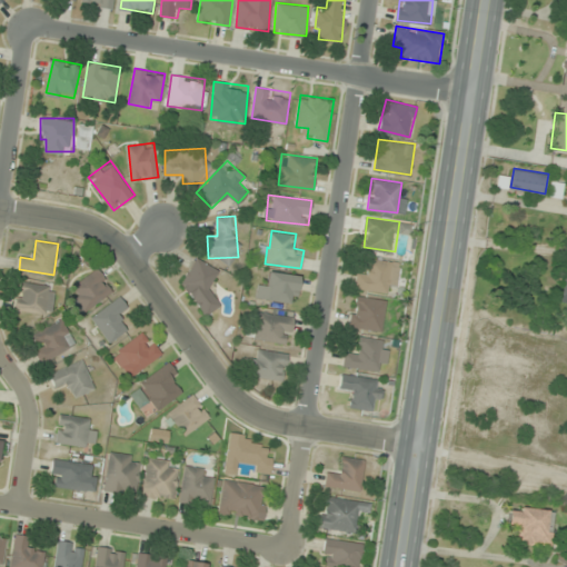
[(369,269),(358,267),(356,287),(389,291),(390,281),(398,282),(400,262),(370,258),(369,269)]
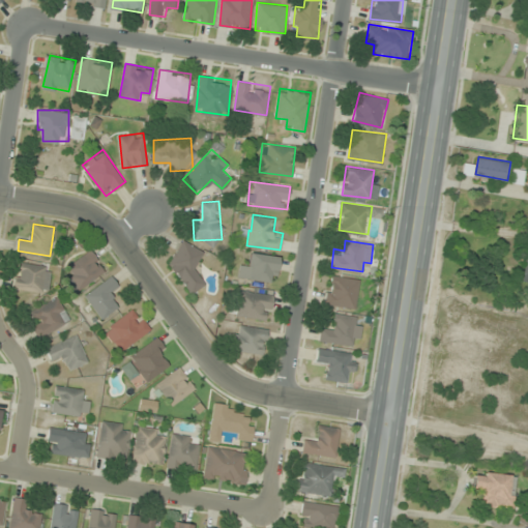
[(193,293),(207,282),(194,264),(203,257),(192,241),(168,260),(193,293)]
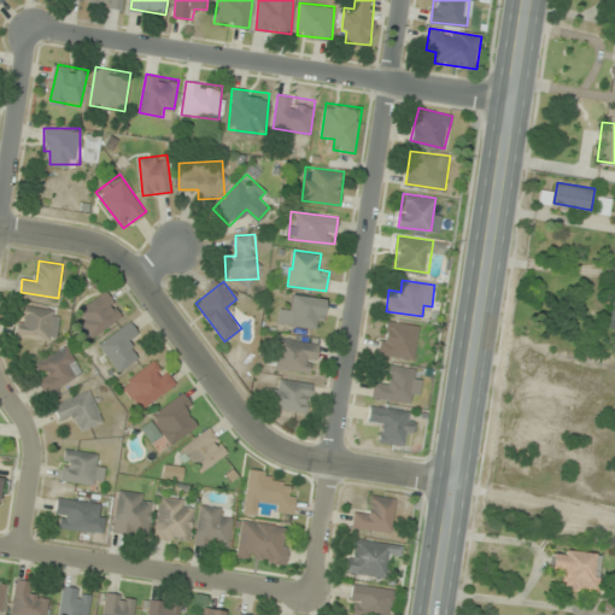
[(292,305),(281,304),(280,322),(322,327),(326,298),(293,293),(292,305)]
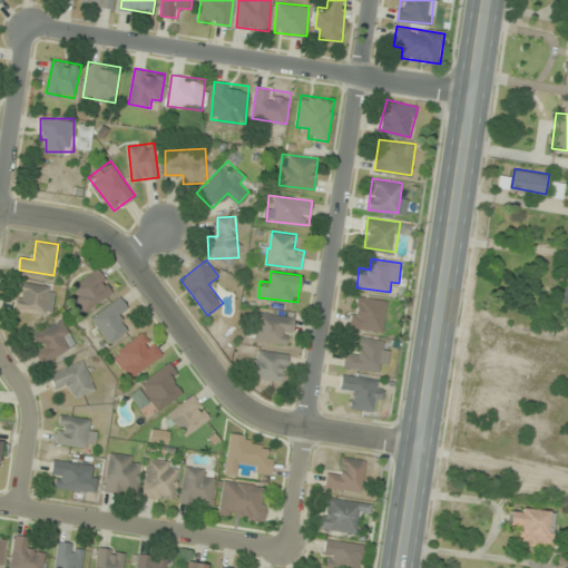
[(68,295),(80,314),(115,292),(101,273),(68,295)]
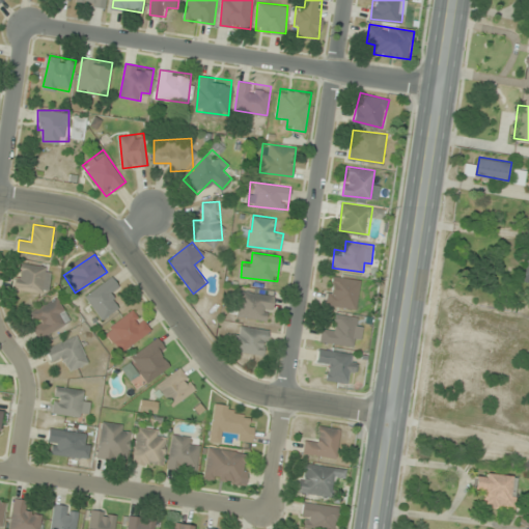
[(49,291),(51,265),(18,261),(16,288),(49,291)]
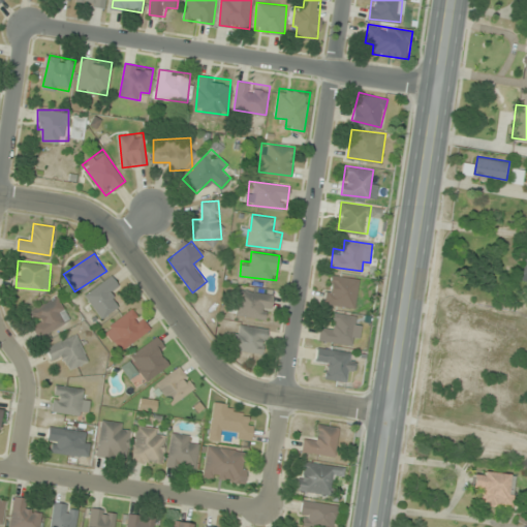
[(360,278),(331,274),(327,302),(354,307),(360,278)]
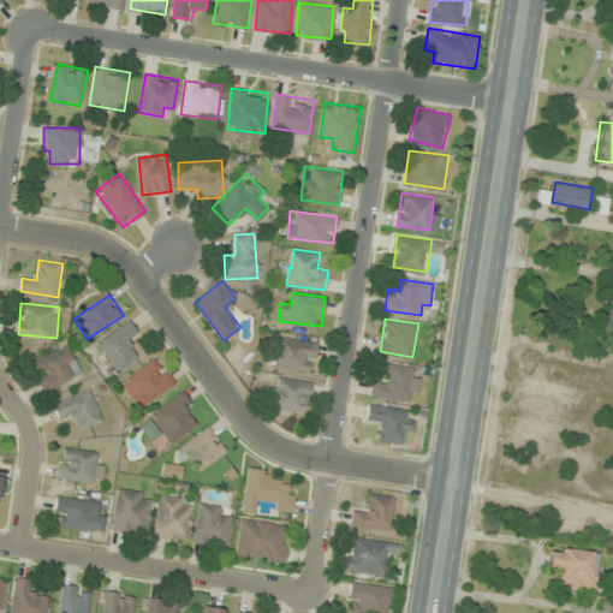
[(141,335),(130,320),(100,341),(119,369),(141,355),(131,341),(141,335)]
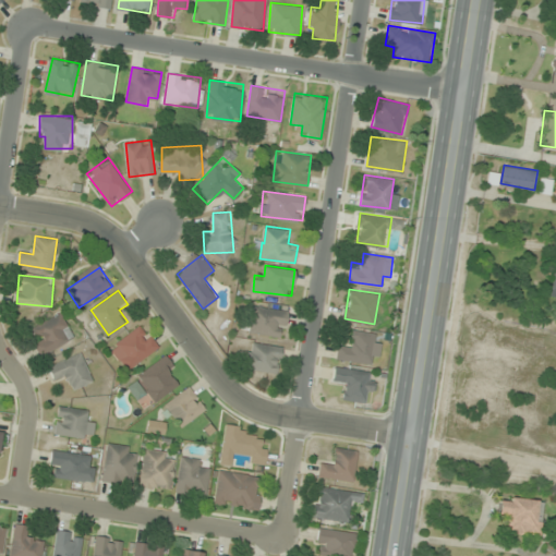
[(249,331),(285,337),(288,310),(253,304),(249,331)]
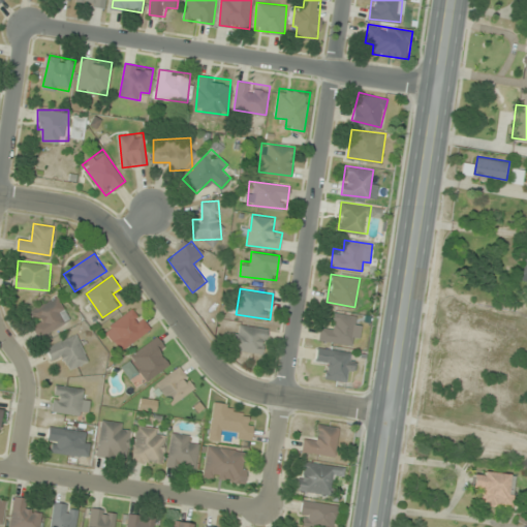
[(71,318),(59,297),(27,315),(39,337),(71,318)]
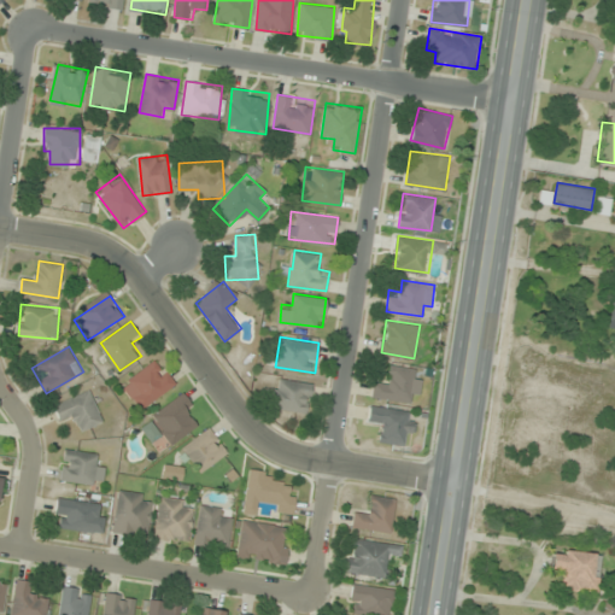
[(122,384),(141,409),(176,384),(158,358),(122,384)]
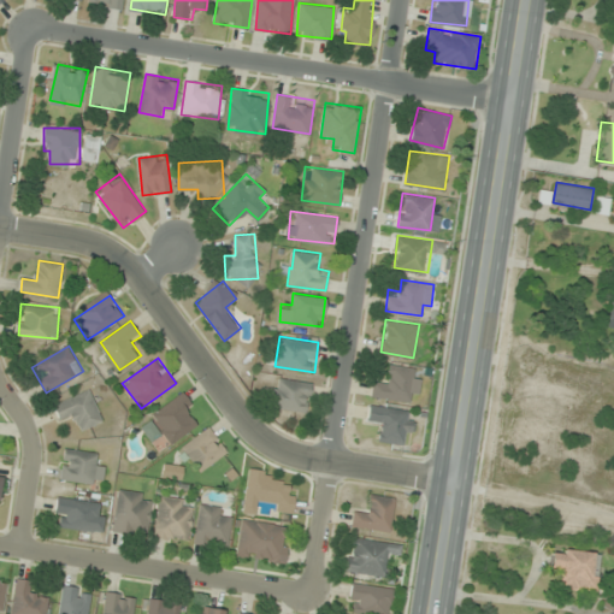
[(387,382),(375,381),(373,396),(418,401),(421,367),(389,364),(387,382)]
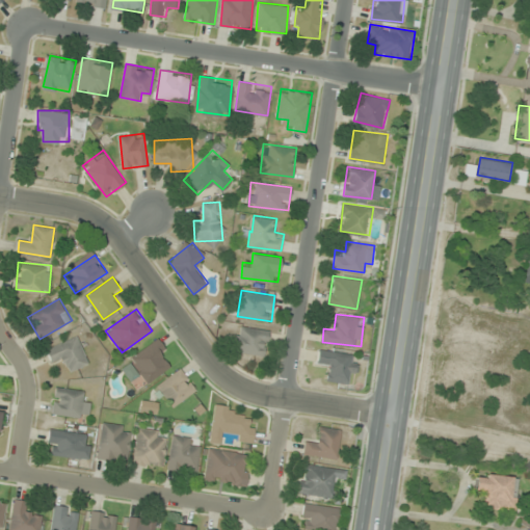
[(270,330),(239,324),(234,350),(265,355),(270,330)]
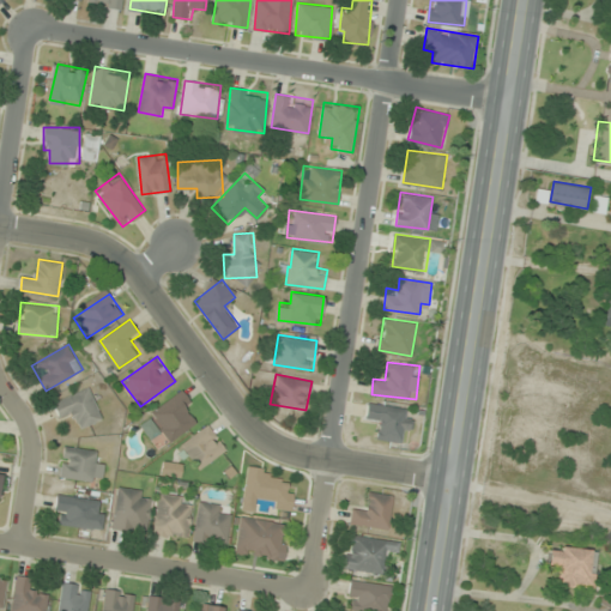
[(71,410),(80,428),(103,417),(89,386),(55,403),(61,415),(71,410)]
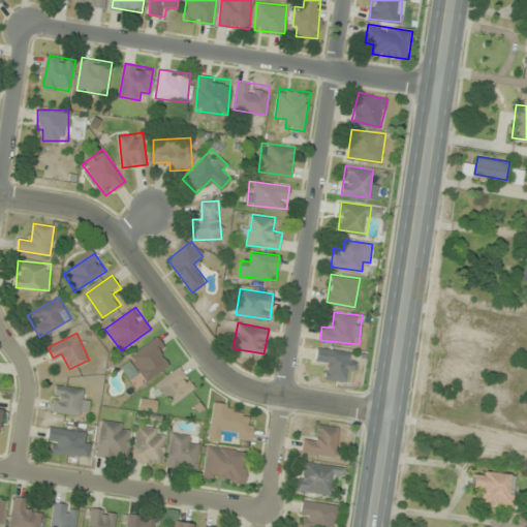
[(168,367),(161,353),(166,350),(159,338),(131,353),(146,379),(168,367)]
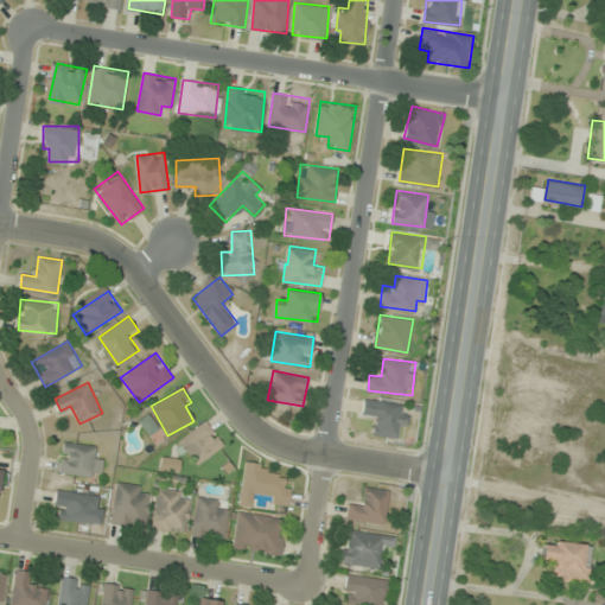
[(373,432),(396,435),(399,425),(408,426),(411,414),(401,413),(403,405),(364,397),(363,409),(376,412),(373,432)]
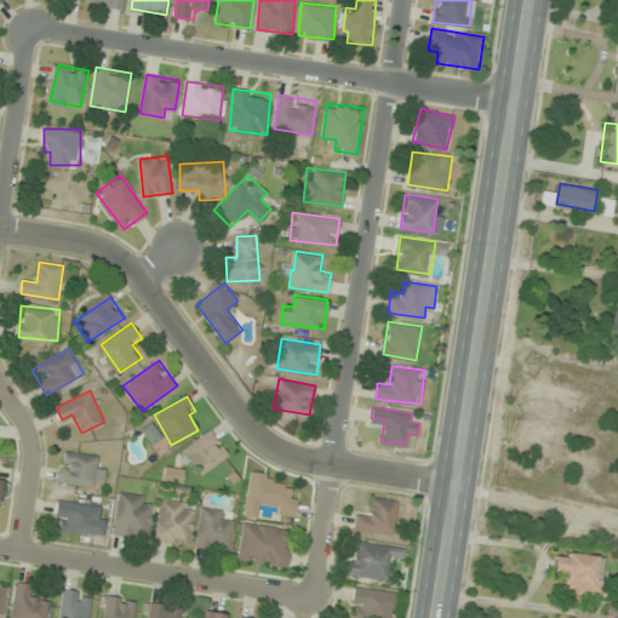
[(202,474),(229,455),(212,429),(184,448),(202,474)]
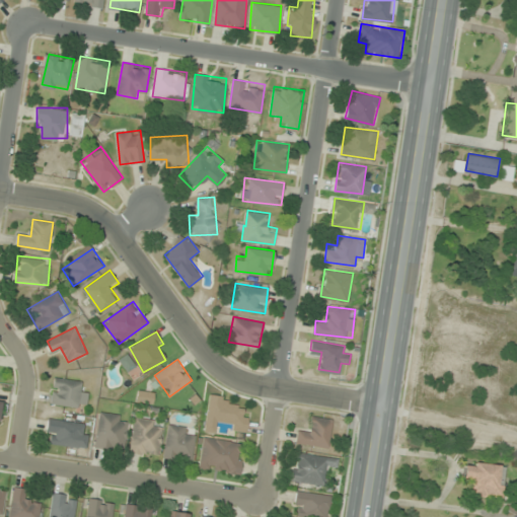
[(82,380),(56,377),(53,402),(79,405),(82,380)]
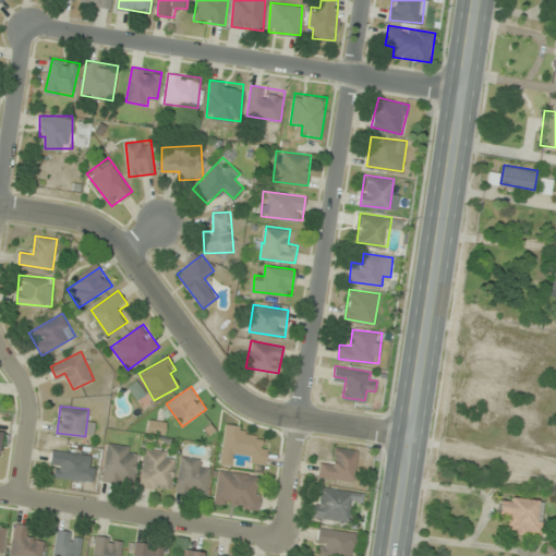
[(134,483),(139,446),(108,442),(103,479),(134,483)]
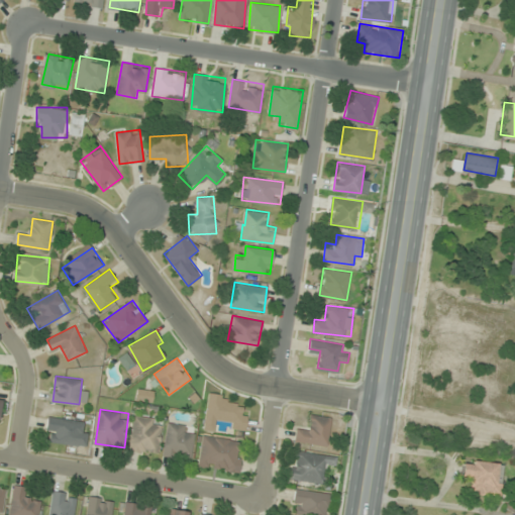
[(308,430),(297,429),(296,440),(328,444),(331,416),(310,414),(308,430)]
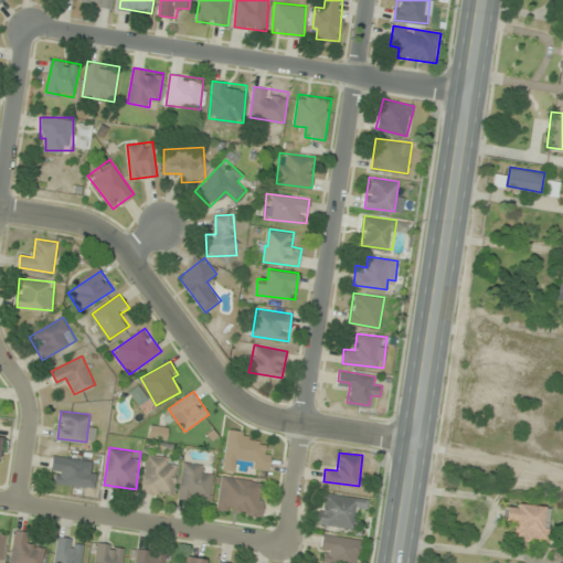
[(179,458),(147,454),(142,491),(173,496),(179,458)]
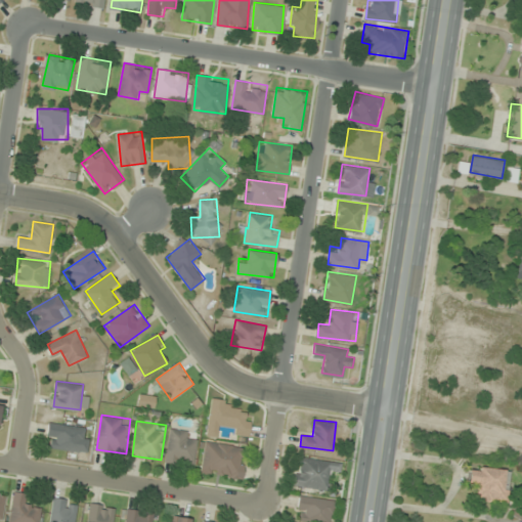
[(90,427),(50,422),(47,446),(87,451),(90,427)]
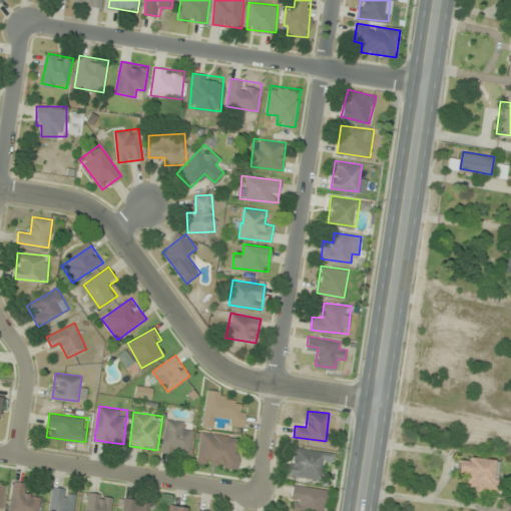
[(165,452),(192,452),(192,421),(165,421),(165,452)]
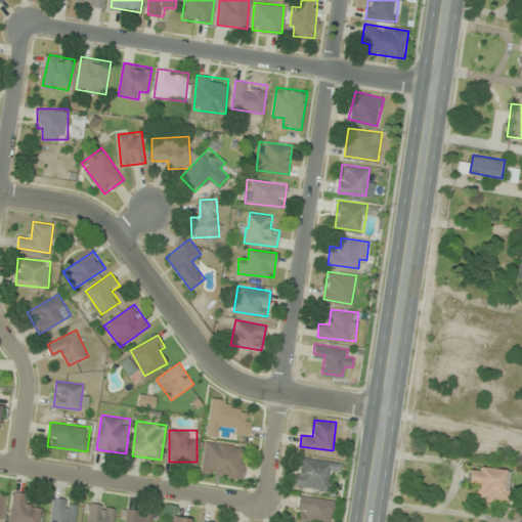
[(200,471),(243,477),(247,445),(205,439),(200,471)]
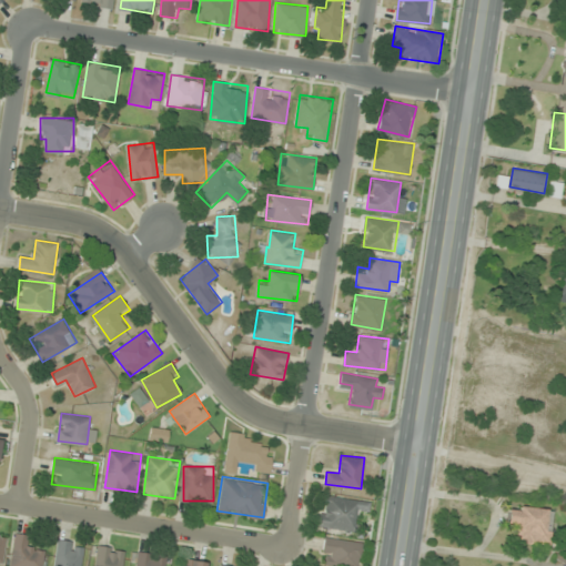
[(370,511),(371,499),(323,494),(320,525),(355,529),(357,508),(370,511)]
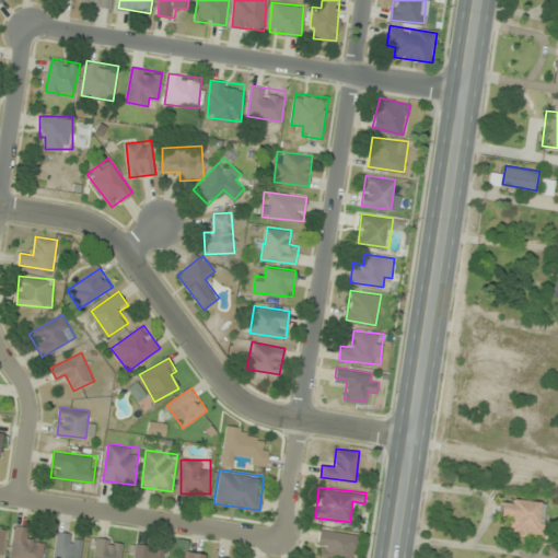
[(509,534),(545,536),(546,500),(501,498),(501,516),(510,518),(509,534)]
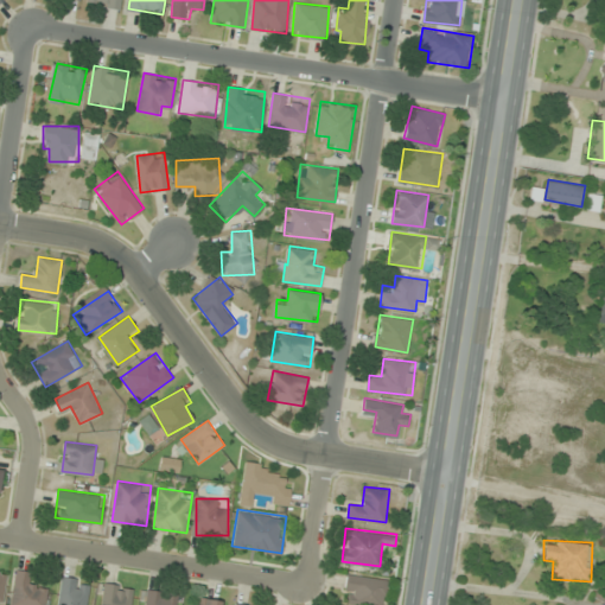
[(44,604),(48,584),(33,581),(36,572),(18,568),(12,604),(44,604)]
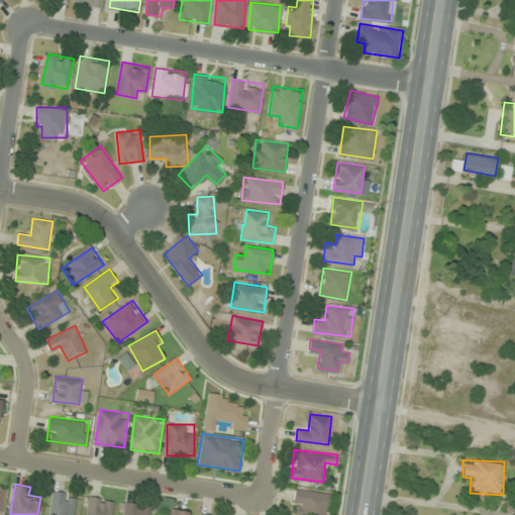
[(293,511),(314,514),(327,514),(331,493),(297,488),(293,511)]
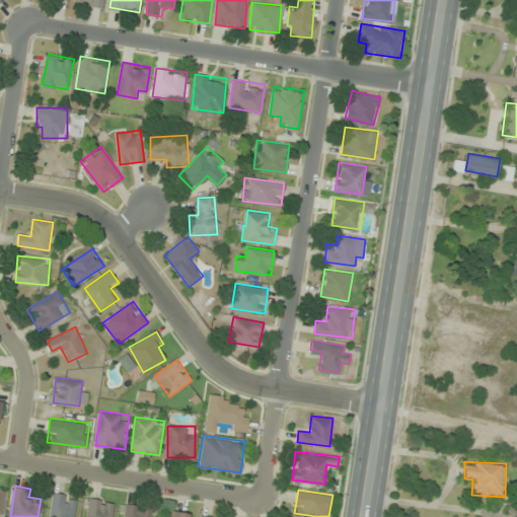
[(74,516),(78,496),(55,492),(50,516),(74,516)]
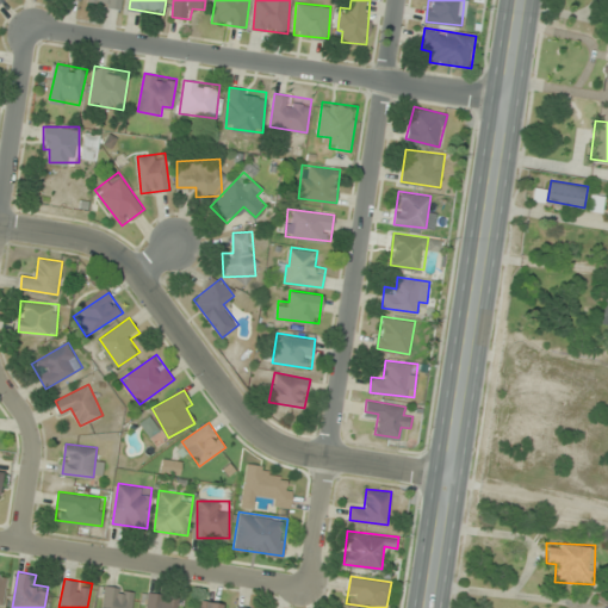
[(101,607),(130,607),(135,590),(106,585),(101,607)]
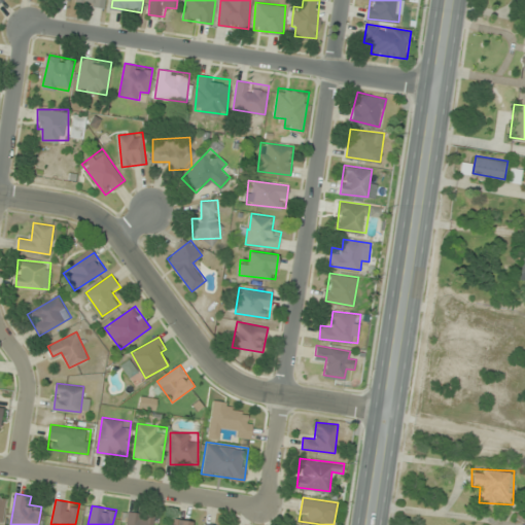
[(152,524),(154,515),(130,511),(127,524),(152,524)]
